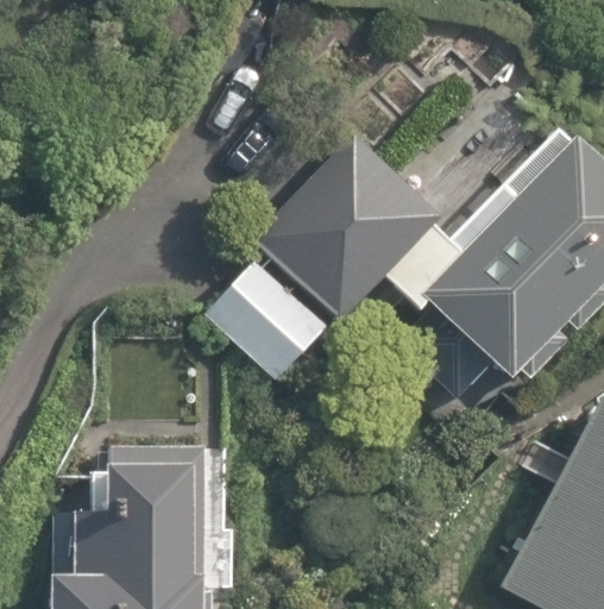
[(450,238),(434,224),(381,278),(421,315),(394,343),(455,401),(491,364),(508,378),(518,369),(529,378),(568,340),(558,328),(566,319),(578,330),(603,302),(603,159),(577,133),(572,139),(559,126),(450,238)]
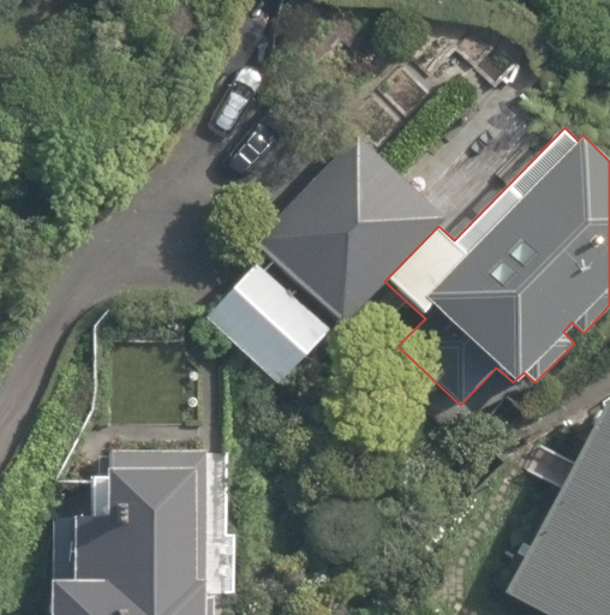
[(255,242),(341,326),(384,281),(438,226),(446,219),(358,135),(255,242)]
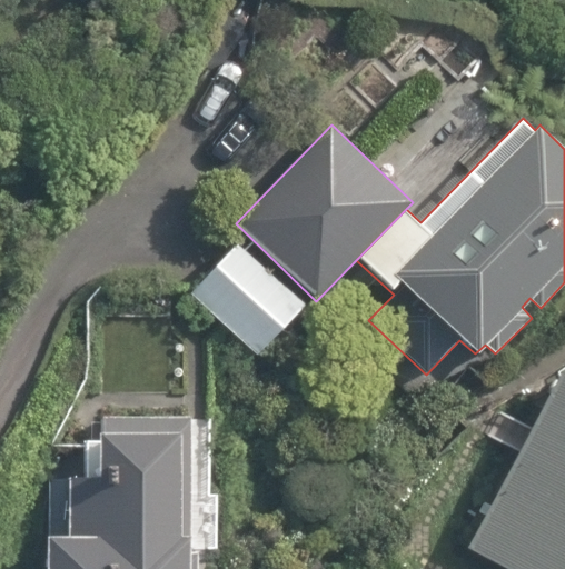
[(239,242),(191,292),(257,355),(305,305),(239,242)]
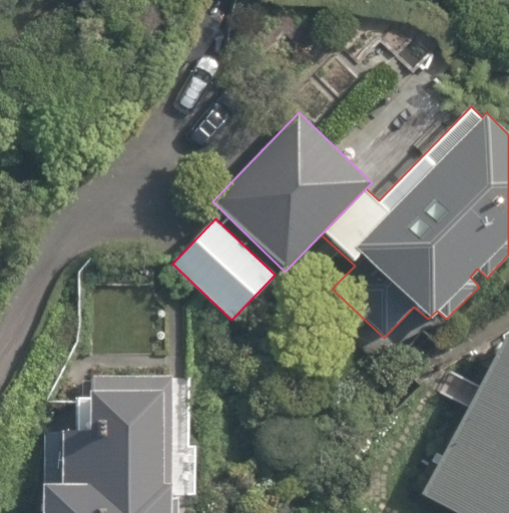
[(508,346),(422,501),(443,512),(508,512),(508,346)]
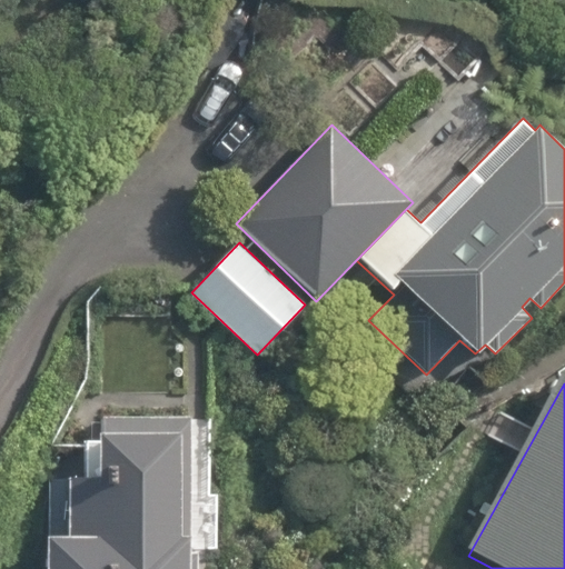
[(50,535),(46,535),(45,568),(199,568),(199,550),(192,550),(192,416),(105,416),(105,431),(98,431),(98,440),(86,440),(85,476),(68,476),(67,479),(52,479),(50,535)]
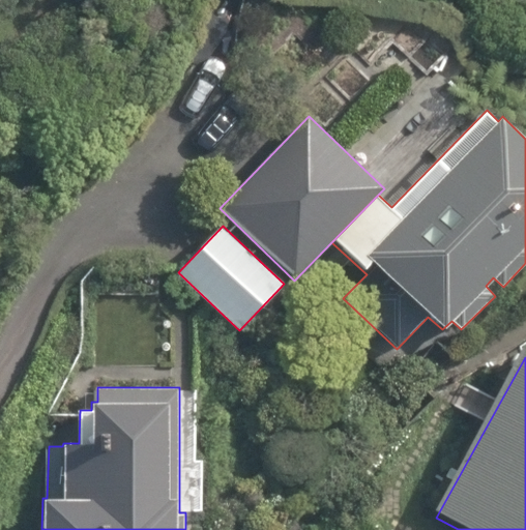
All buildings are outlined.
